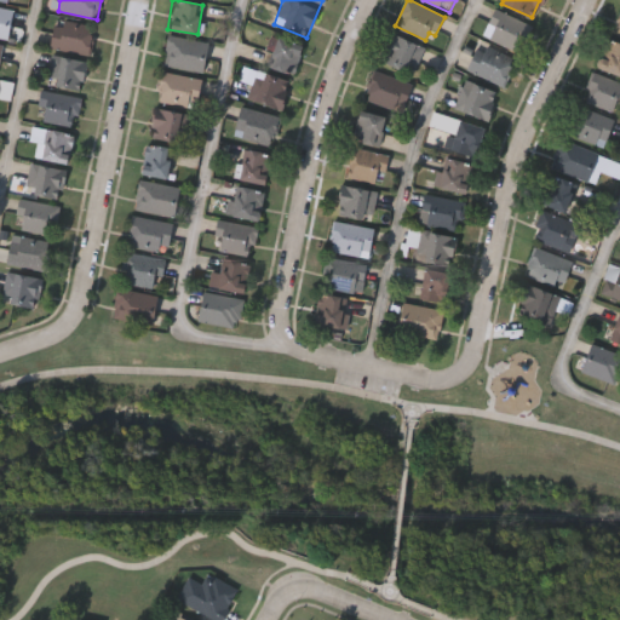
[(0,7),(13,12),(5,41),(0,39),(0,7)]
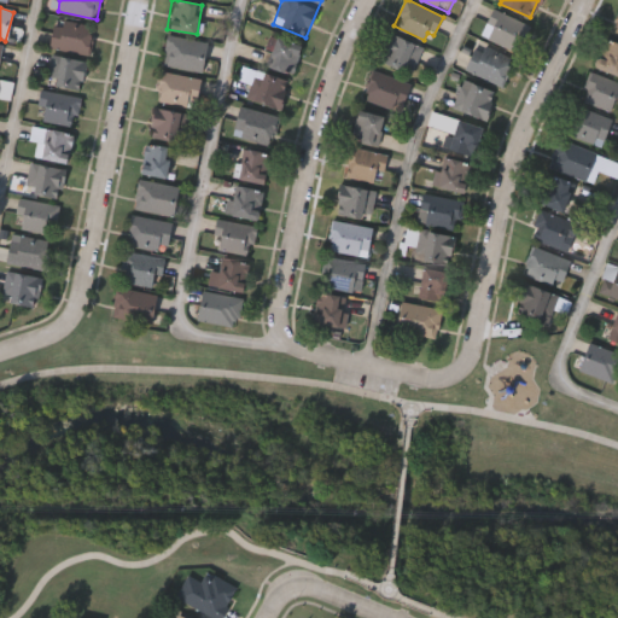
[(481,36),(493,9),(529,24),(518,51),(481,36)]
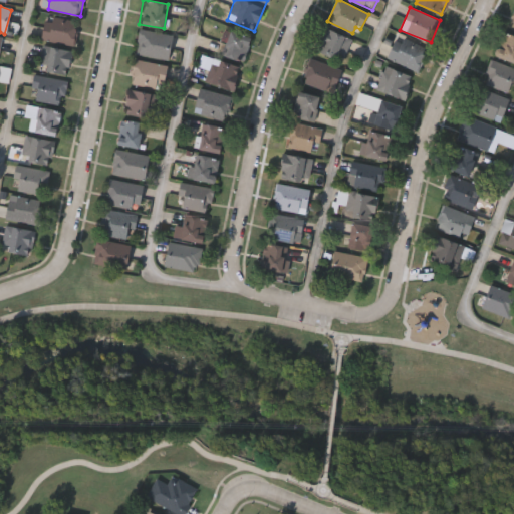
[(77,23),(71,46),(41,37),(48,15),(77,23)]
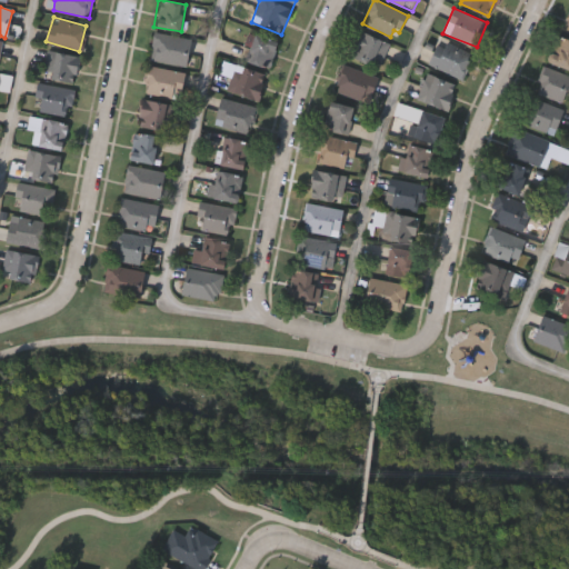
[(378,68),(349,57),(359,31),(389,43),(378,68)]
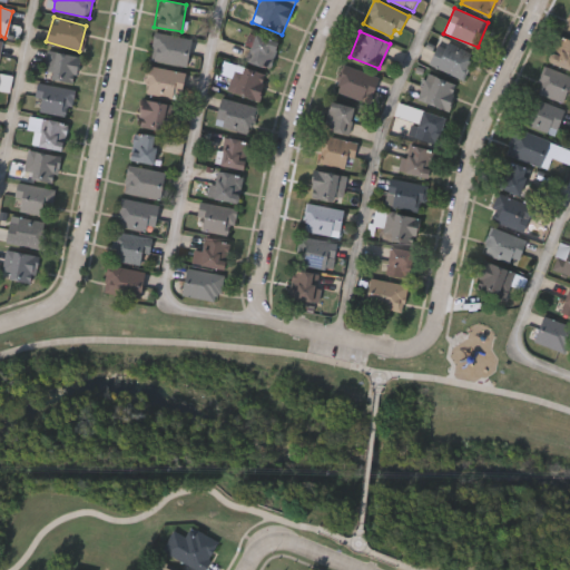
[(190,40),(185,67),(148,59),(154,32),(190,40)]
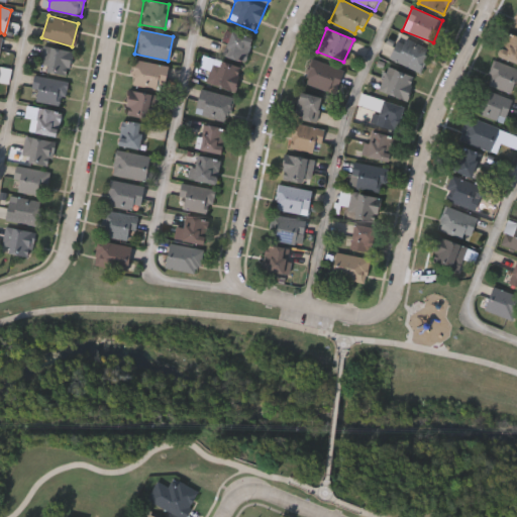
[(243,63),(221,55),(230,30),(251,38),(243,63)]
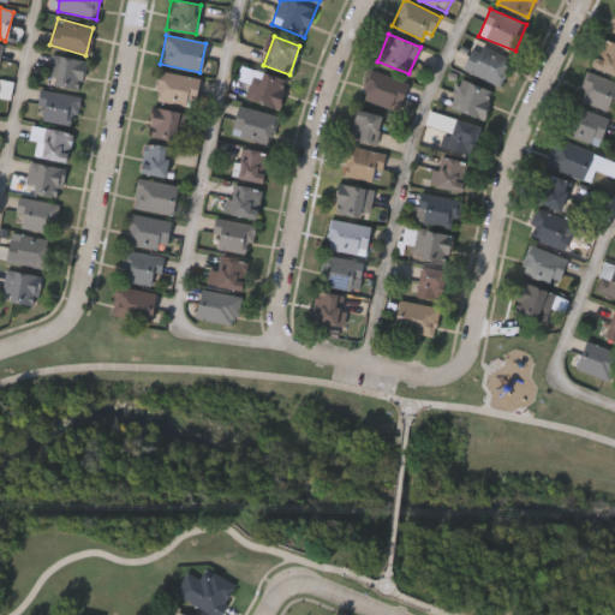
[(614,76),(590,67),(601,40),(614,45),(614,76)]
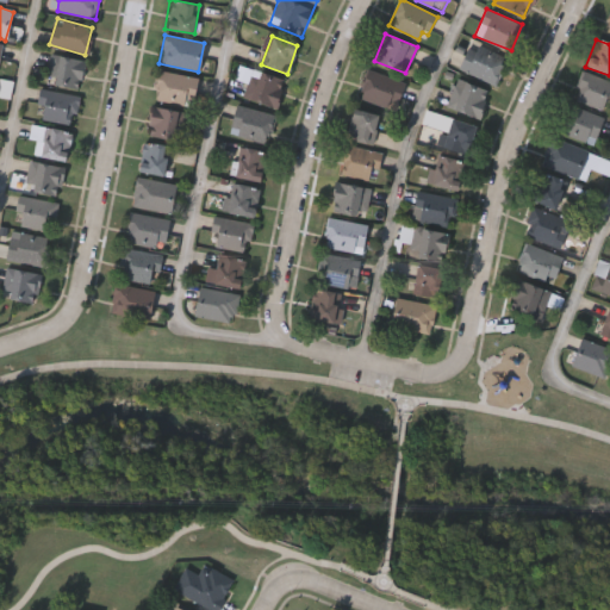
[(458,67),(470,41),(506,58),(493,85),(458,67)]
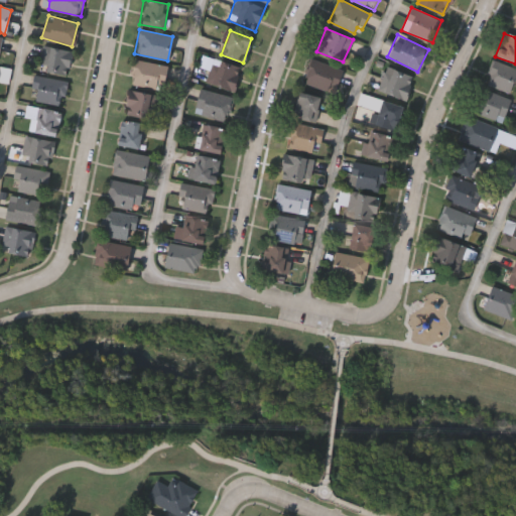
[(37,69),(44,44),(72,52),(66,76),(37,69)]
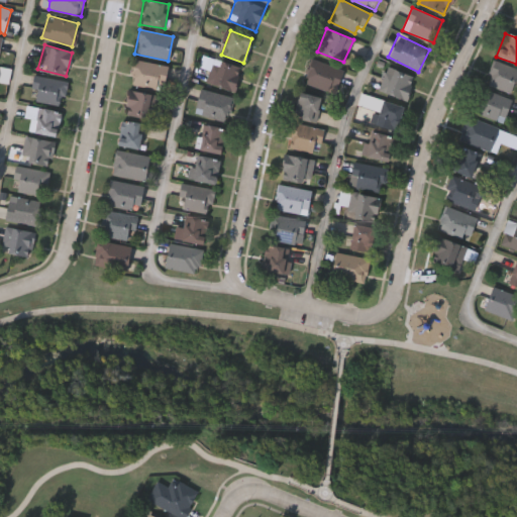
[(205,80),(215,58),(241,70),(230,92),(205,80)]
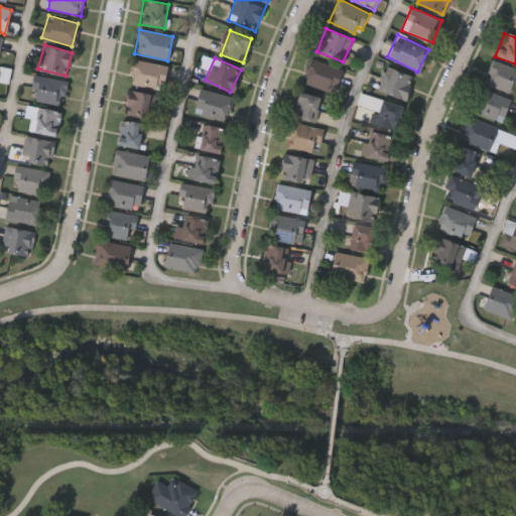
[(162,90),(129,84),(134,59),(167,66),(162,90)]
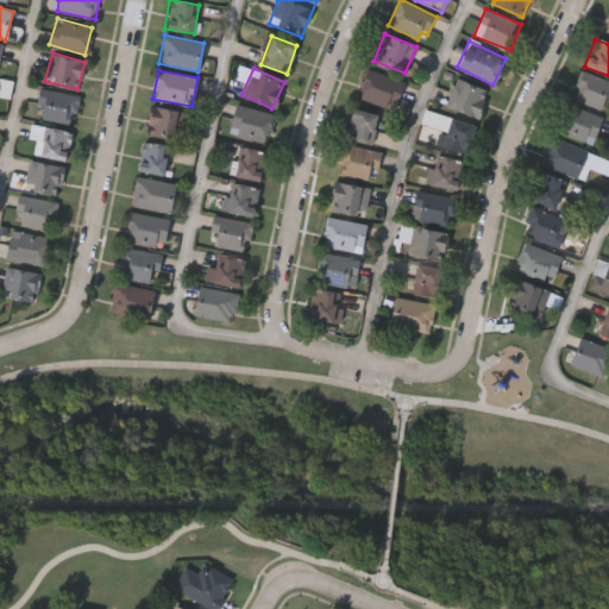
[(405,80),(397,110),(359,99),(366,70),(405,80)]
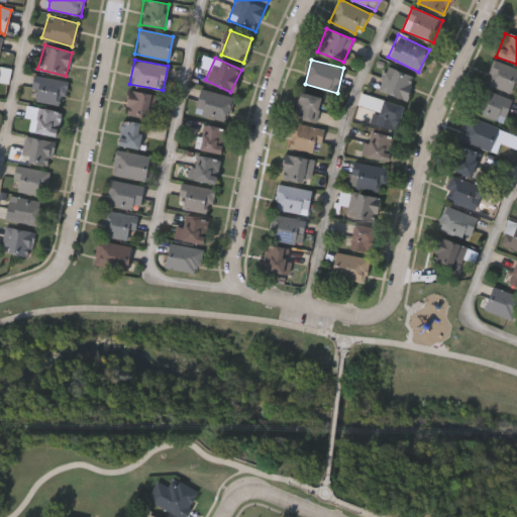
[(516,71),(516,86),(512,96),(485,83),(496,61),(516,71)]
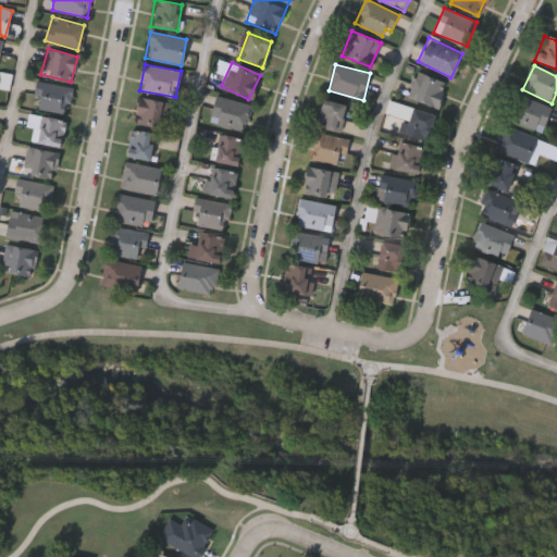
[(408,97),(417,73),(446,83),(437,108),(408,97)]
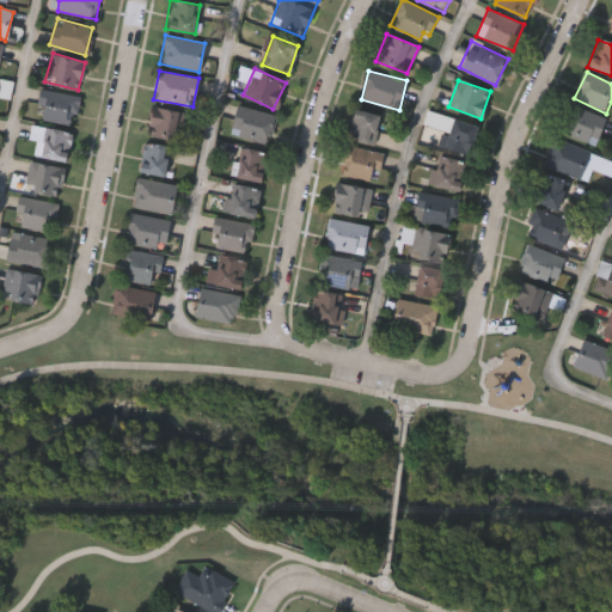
[(36,116),(43,89),(80,98),(73,126),(36,116)]
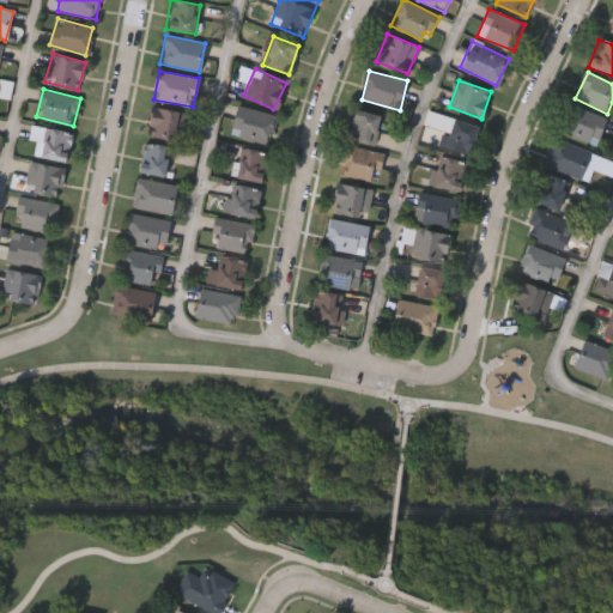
[(182,144),(145,134),(153,105),(189,115),(182,144)]
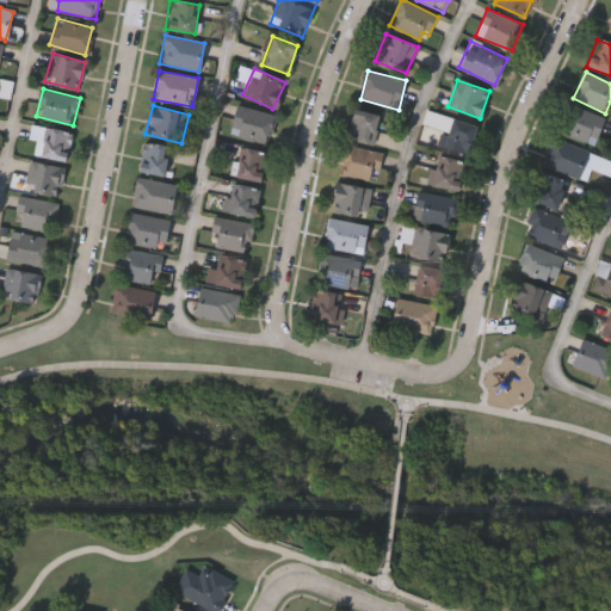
[(228,133),(236,105),(273,116),(265,144),(228,133)]
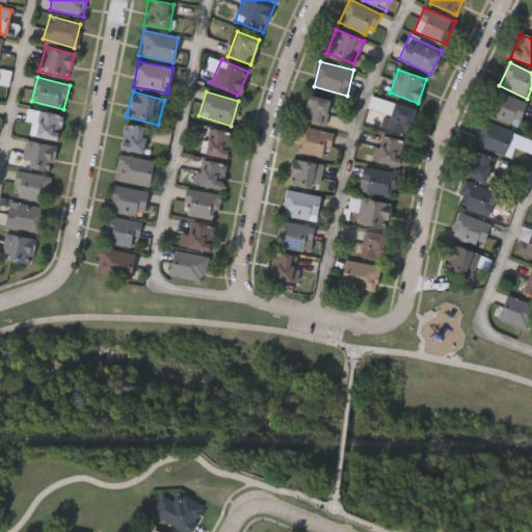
[(527,104),(517,127),(486,115),(496,92),(527,104)]
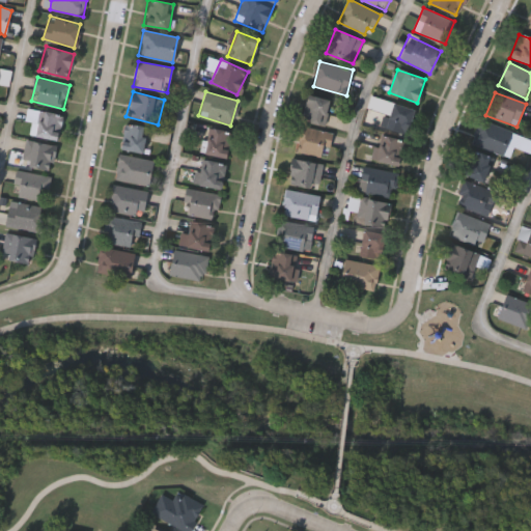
[(331,101),(324,126),(301,119),(308,94),(331,101)]
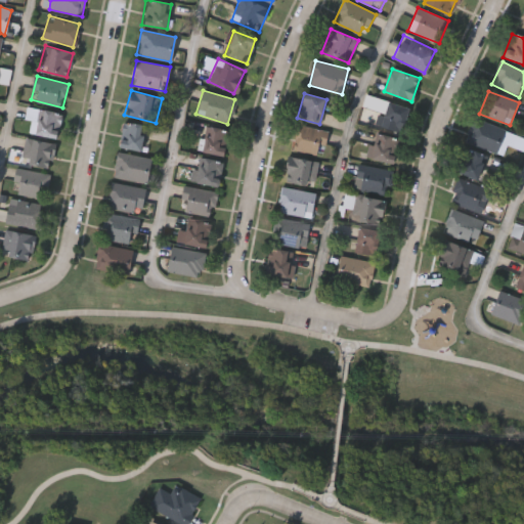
[(377,125),(384,101),(405,107),(398,131),(377,125)]
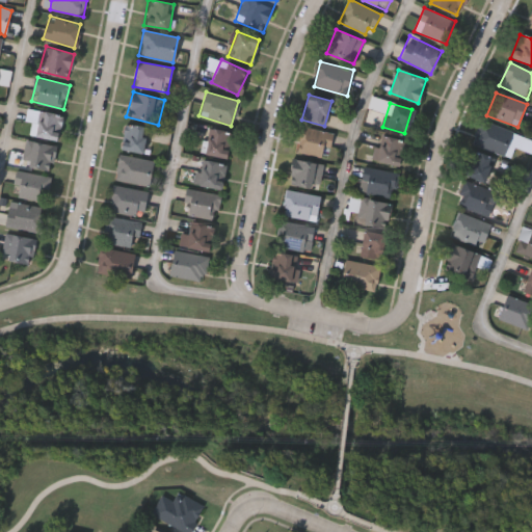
[(29,134),(33,121),(27,118),(29,108),(63,116),(57,141),(29,134)]
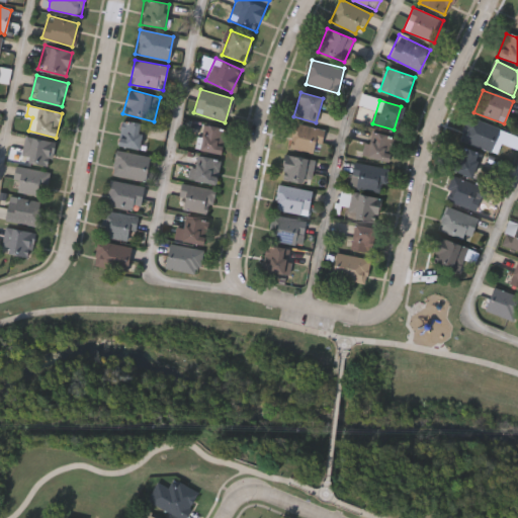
[(498,155),(460,140),(469,117),(517,137),(517,151),(502,144),(498,155)]
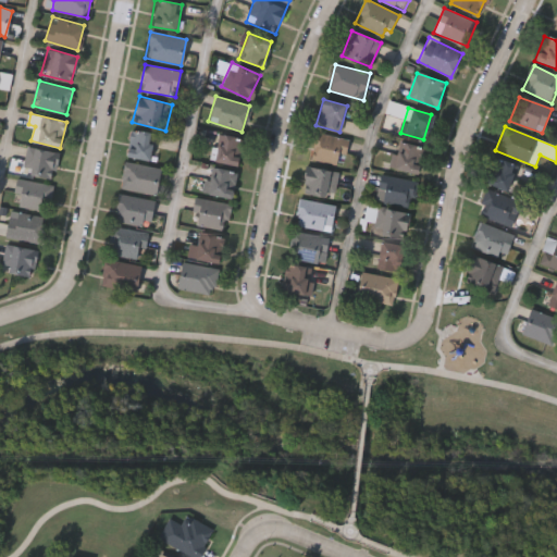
[(153,134),(147,161),(124,157),(130,128),(153,134)]
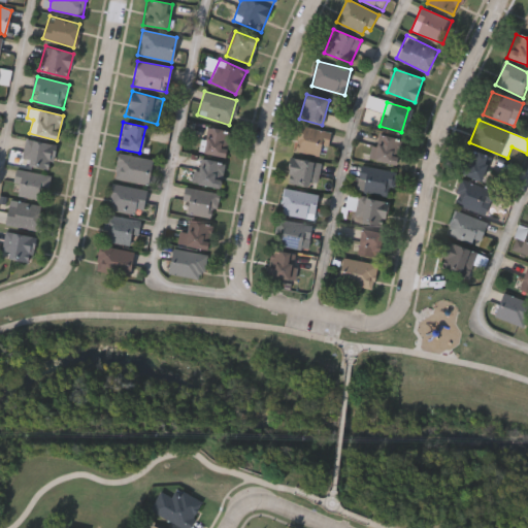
[(325,157),(292,150),(298,125),(330,132),(325,157)]
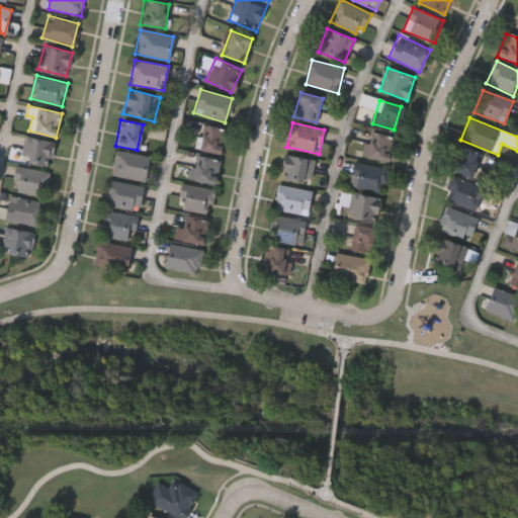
[(196,150),(203,124),(227,130),(221,155),(196,150)]
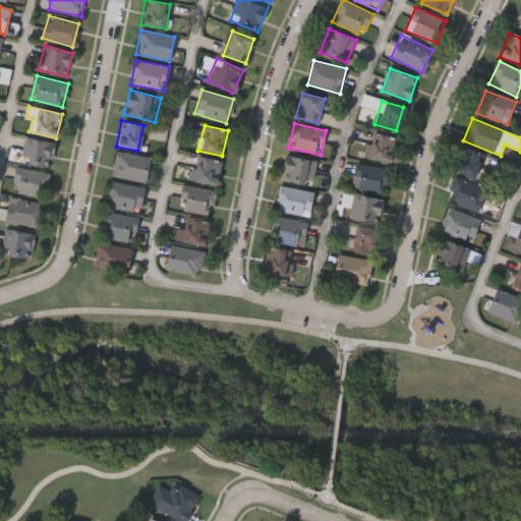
[(364,157),(370,132),(397,138),(391,163),(364,157)]
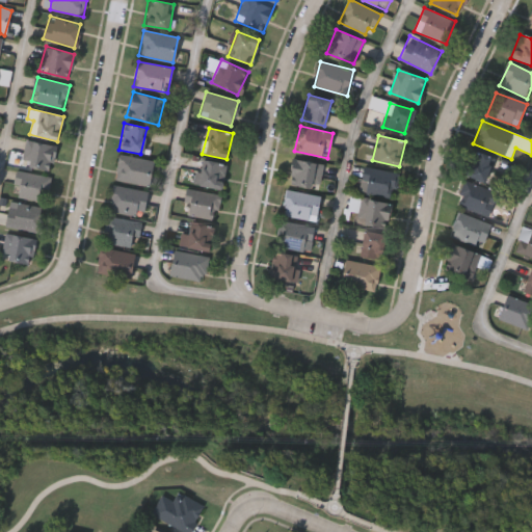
[(21,165),(26,140),(55,145),(50,170),(21,165)]
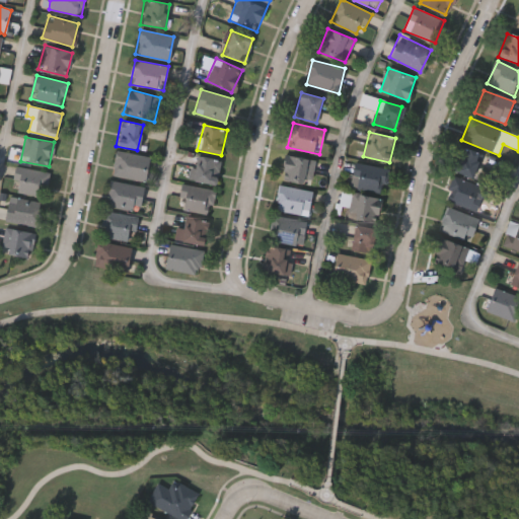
[(454,173),(459,149),(482,154),(476,177),(454,173)]
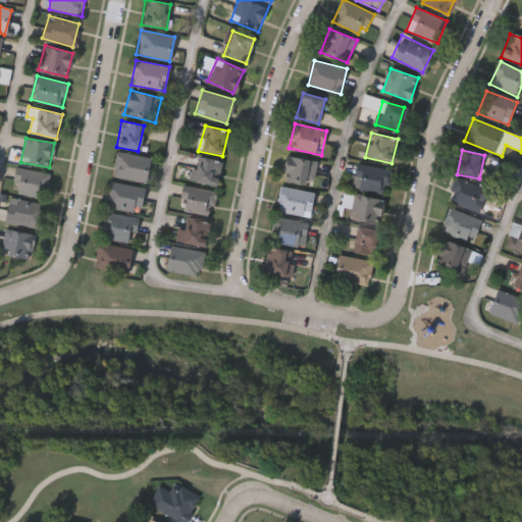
[(149,157),(145,181),(111,176),(115,152),(149,157)]
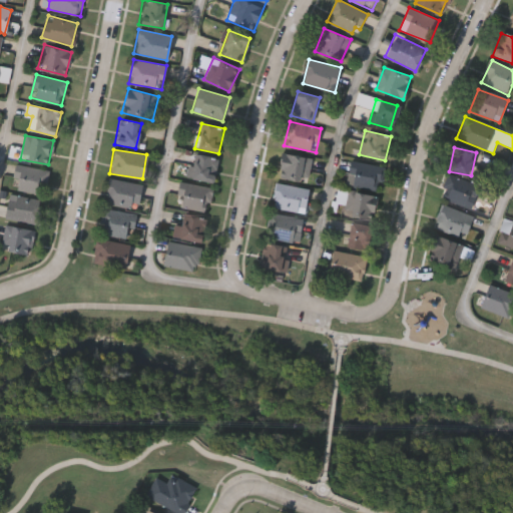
[(312,158),(307,182),(278,176),(283,152),(312,158)]
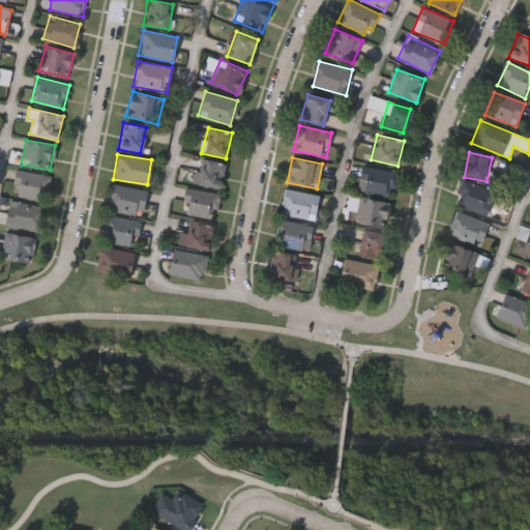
[(224,164),(219,189),(190,184),(194,169),(199,170),(200,160),(224,164)]
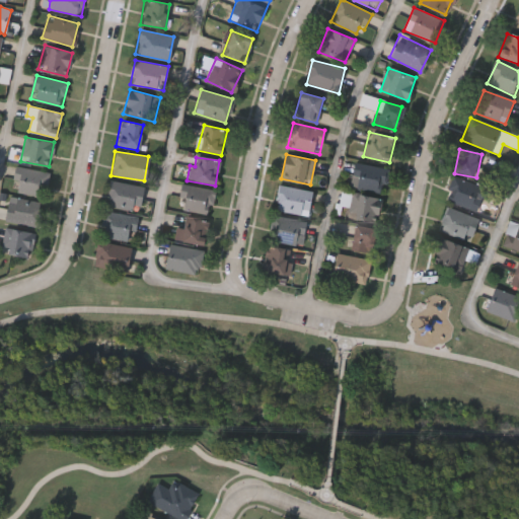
[(388,169),(382,194),(351,186),(356,161),(388,169)]
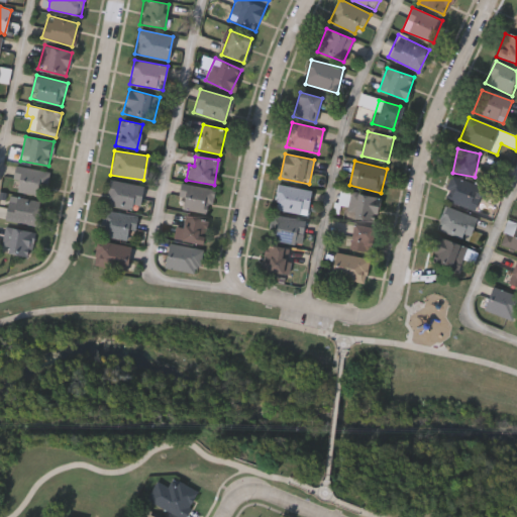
[(13,191),(17,167),(48,172),(45,196),(13,191)]
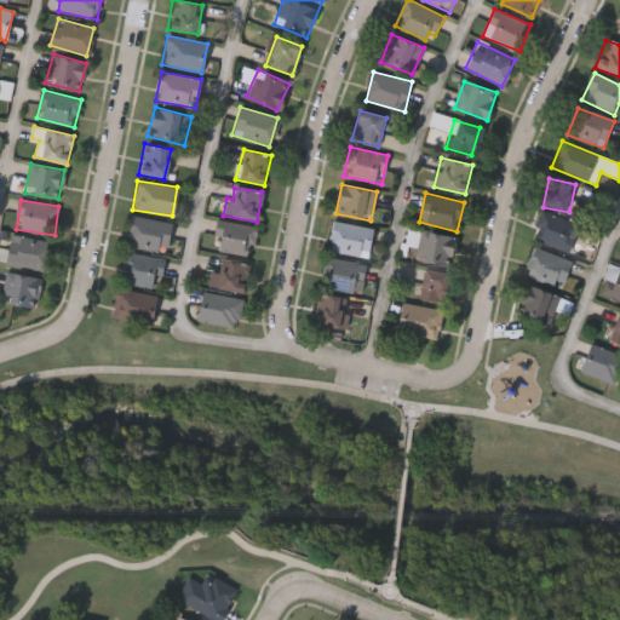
[(530,239),(543,211),(580,227),(569,254),(530,239)]
